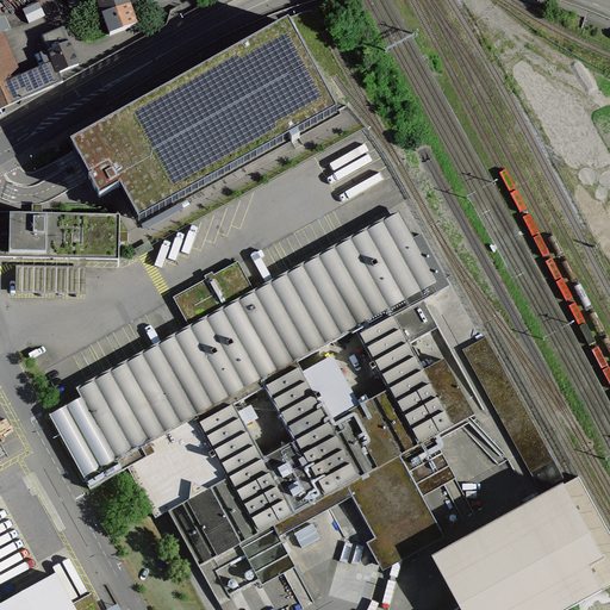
[(126,0),(97,0),(103,14),(129,5),(126,0)]
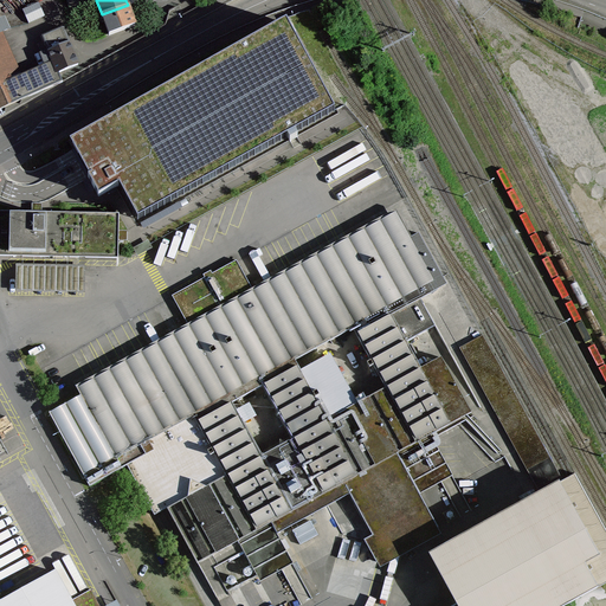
[(45,15),(39,1),(23,10),(28,23),(45,15)]
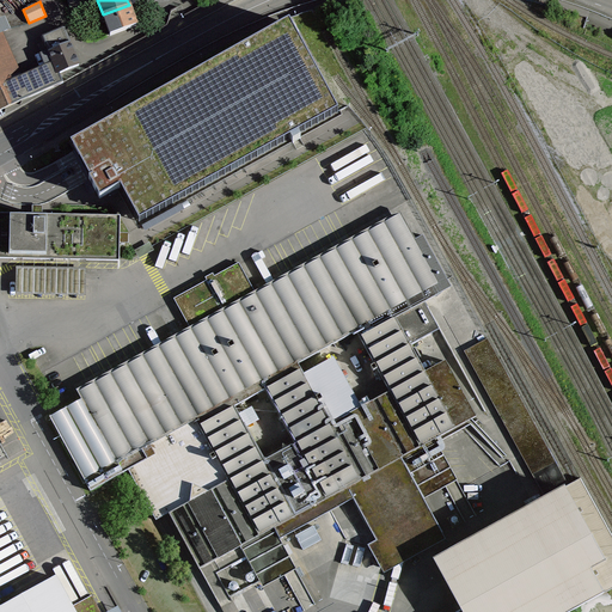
[(129,5),(103,14),(110,35),(136,24),(133,13),(129,5)]
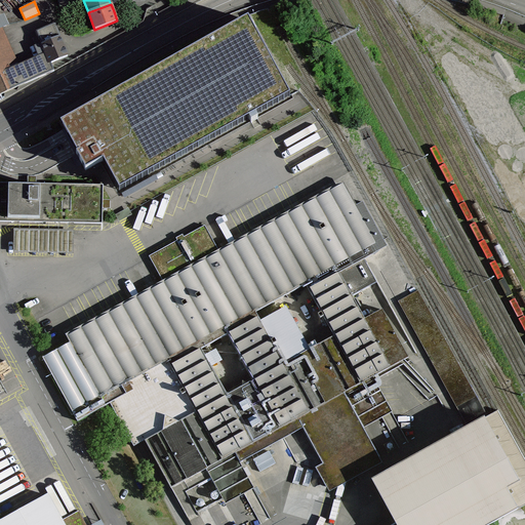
[(2,15),(0,15),(0,93),(0,94),(26,83),(54,71),(51,63),(68,55),(61,39),(54,24),(37,32),(42,44),(36,46),(40,56),(17,67),(4,36),(5,35),(2,27),(6,25),(2,15)]
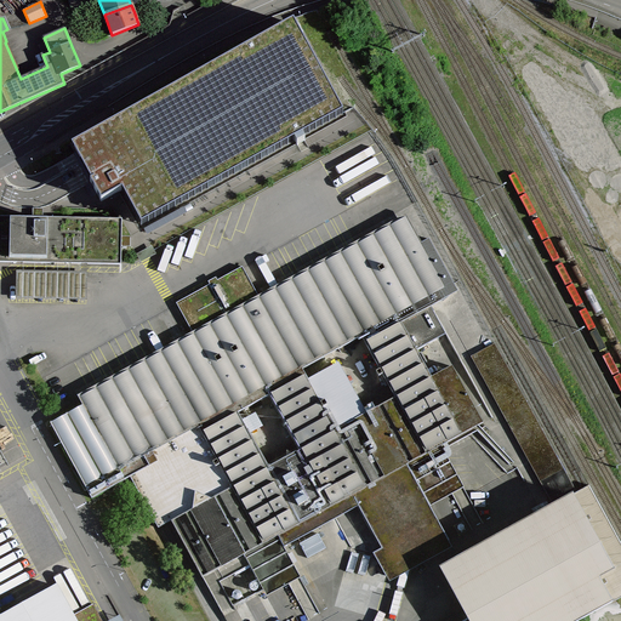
[(341,117),(296,30),(73,148),(78,159),(86,174),(101,201),(123,189),(141,222),(341,117)]
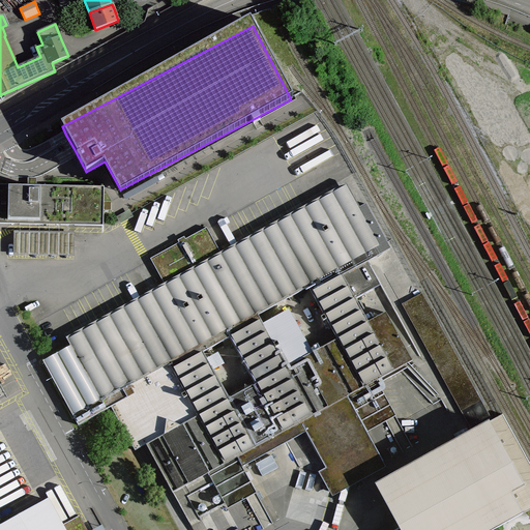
[(0,223),(104,226),(105,186),(31,185),(0,184),(0,223)]
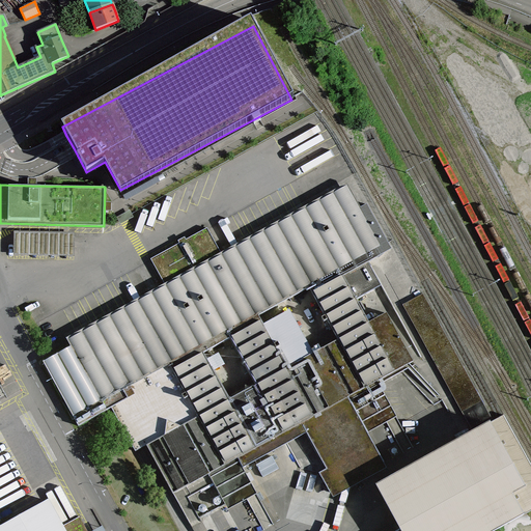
[(146,445),(173,494),(238,457),(243,468),(306,432),(327,469),(319,473),(330,492),(384,462),(348,397),(413,361),(387,313),(369,323),(356,300),(382,285),(368,261),(357,268),(353,261),(388,243),(367,204),(337,221),(331,211),(315,219),(312,213),(289,225),(292,231),(263,248),(260,242),(231,257),(235,263),(207,278),(205,274),(226,262),(207,228),(150,259),(169,291),(43,361),(79,425),(111,408),(135,451),(146,445)]
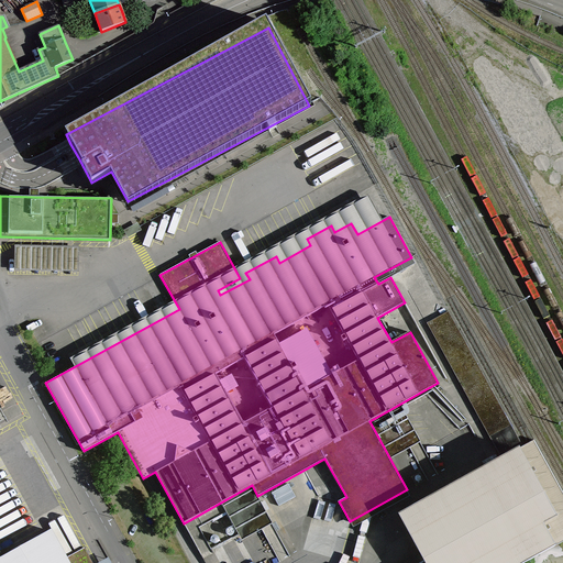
[(449,311),(427,323),(501,457),(522,445),(449,311)]
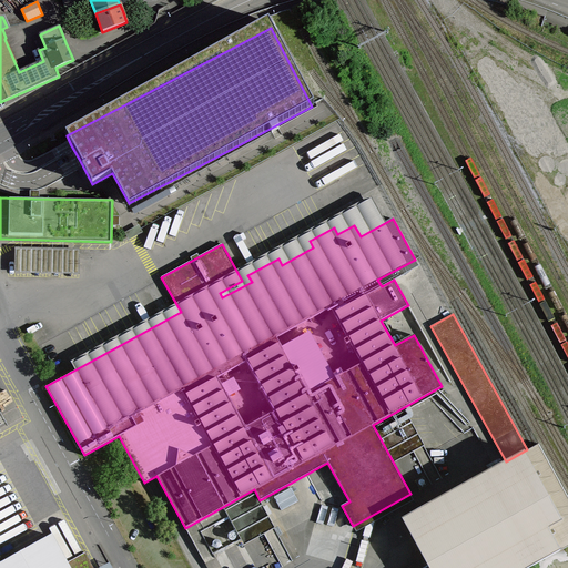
[(429,565),(423,567),(526,567),(567,545),(567,495),(539,444),(534,447),(524,452),(525,453),(405,519),(429,565)]
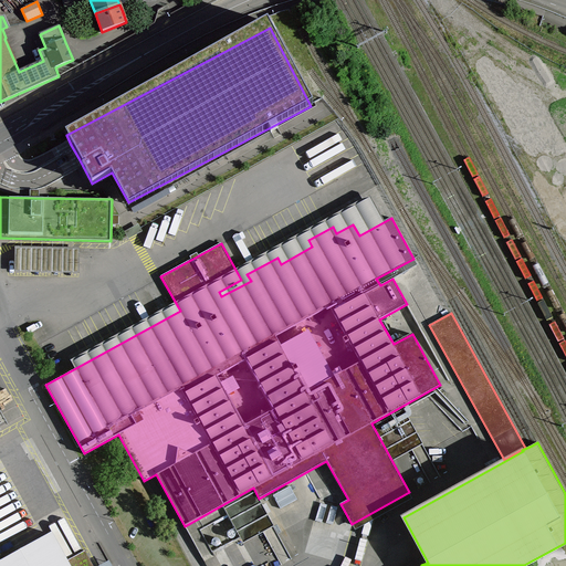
[(93,565),(84,551),(65,562),(50,533),(0,561),(0,565),(93,565)]
